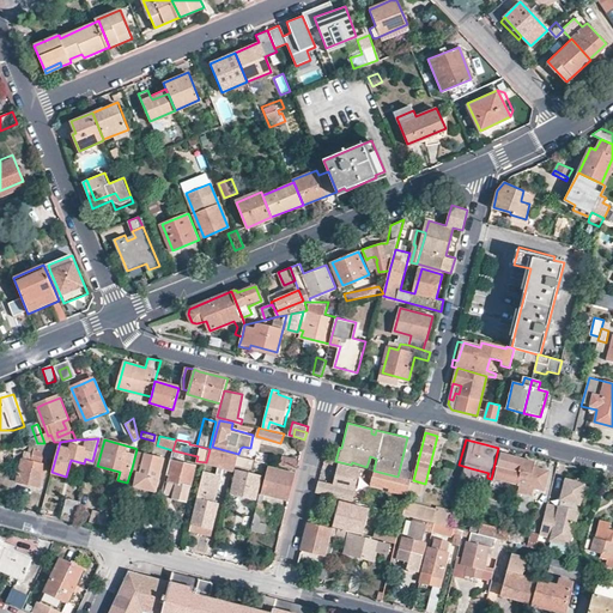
[(218,466),(235,469),(238,454),(225,450),(212,447),(210,445),(210,449),(206,462),(218,465),(218,466)]
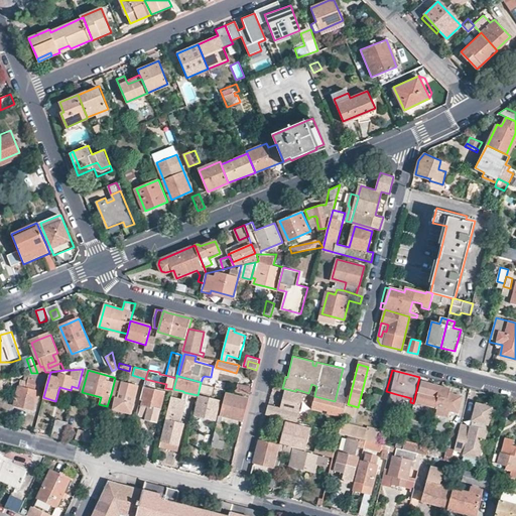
[(115,378),(111,394),(116,395),(113,408),(131,412),(138,385),(115,378)]
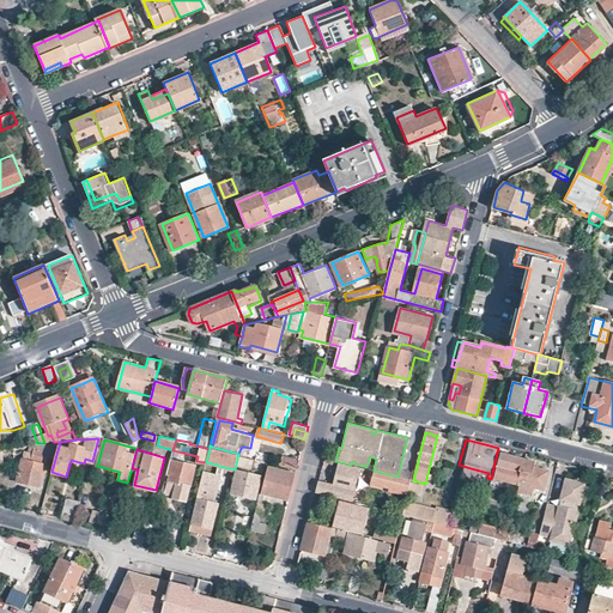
[(16,486),(42,489),(47,454),(20,450),(16,486)]
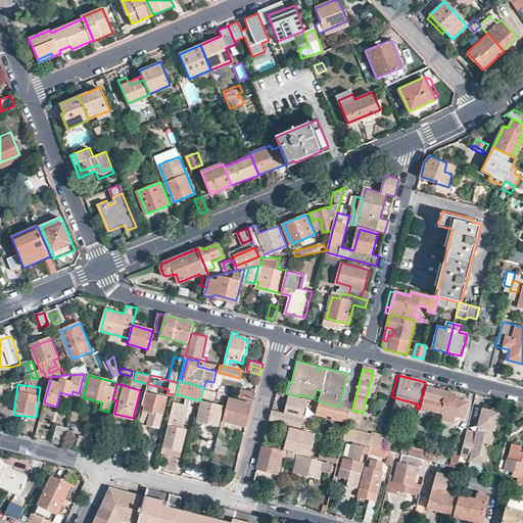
[(447,392),(426,387),(421,408),(442,414),(447,392)]
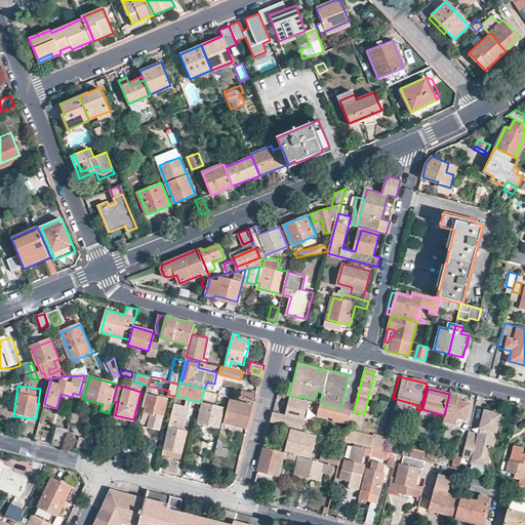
[(242,390),(239,398),(254,402),(256,394),(242,390)]
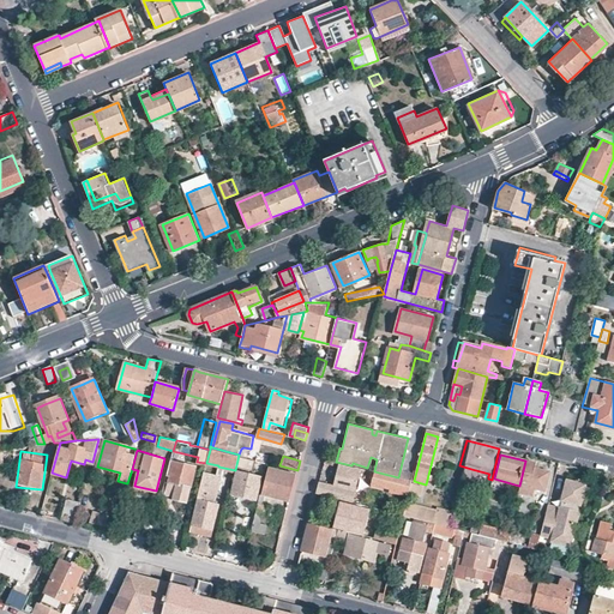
[(257,462),(258,459),(247,457),(245,464),(263,469),(265,463),(257,462)]
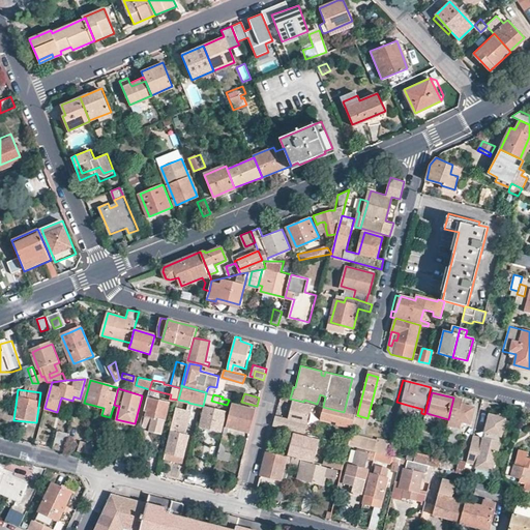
[(148,395),(141,421),(151,424),(160,427),(163,419),(165,419),(169,402),(148,395)]
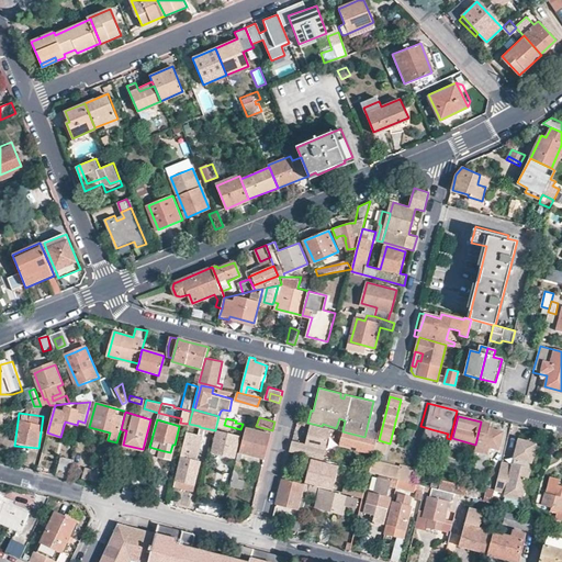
[(491,424),(481,422),(475,445),(473,452),(486,457),(490,449),(498,451),(503,433),(490,429),(491,424)]
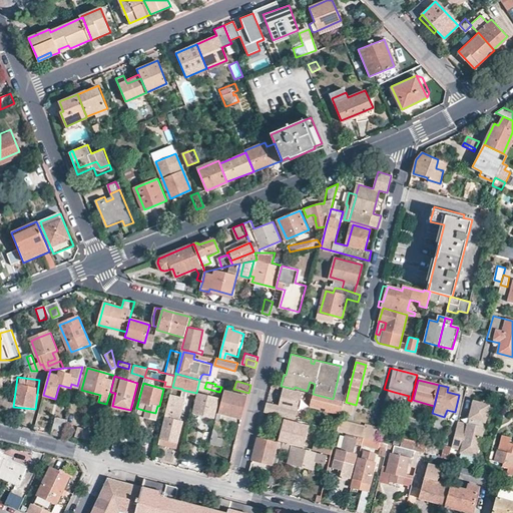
[(223,386),(217,411),(219,411),(224,391),(247,397),(248,393),(233,389),(223,386)]
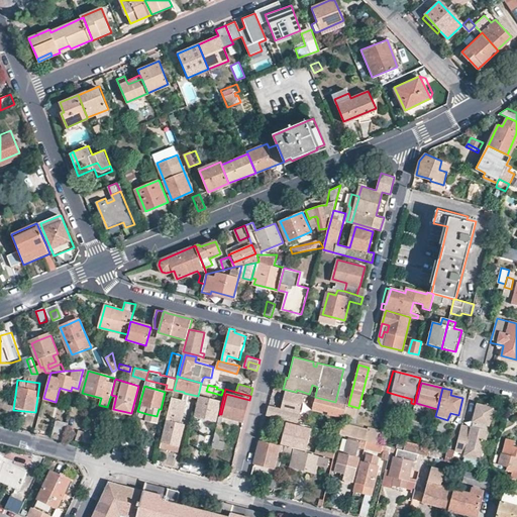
[(182,399),(184,393),(184,392),(174,390),(172,397),(182,399)]
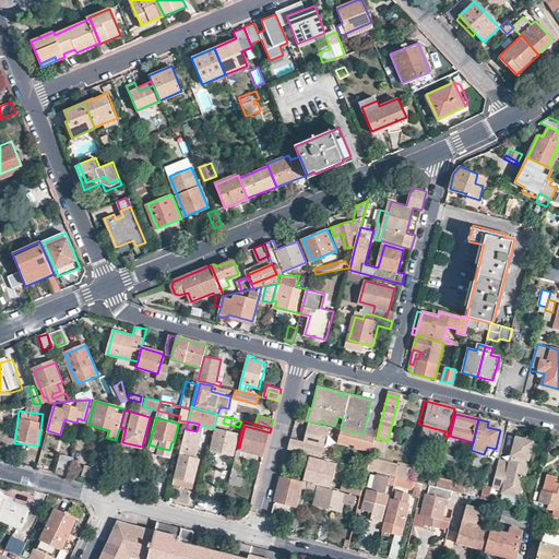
[(288,449),(320,458),(328,428),(308,423),(304,441),(290,438),(288,449)]
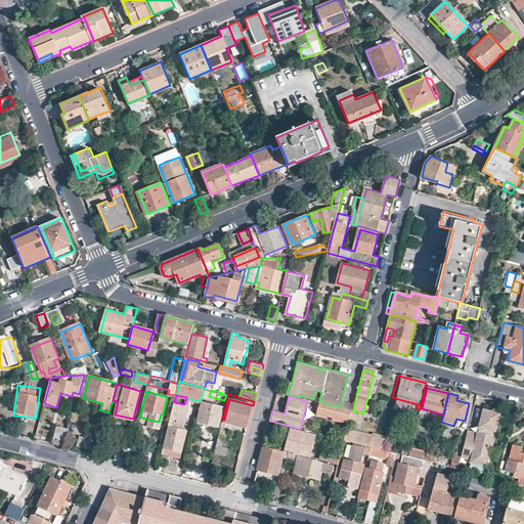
[(392,401),(391,401),(417,408),(417,406),(418,404),(402,400),(392,397),(392,401)]
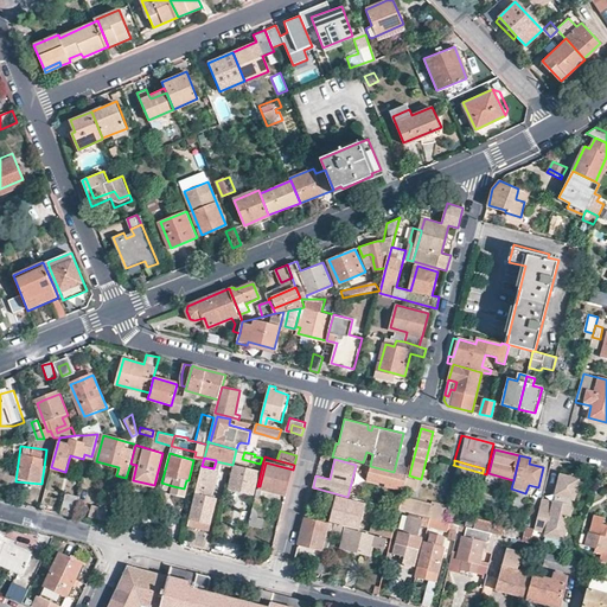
[(261,487),(287,494),(293,470),(266,462),(260,486),(257,486),(253,502),(248,524),(262,528),(264,518),(256,516),(259,508),(260,509),(262,499),(259,498),(261,487)]
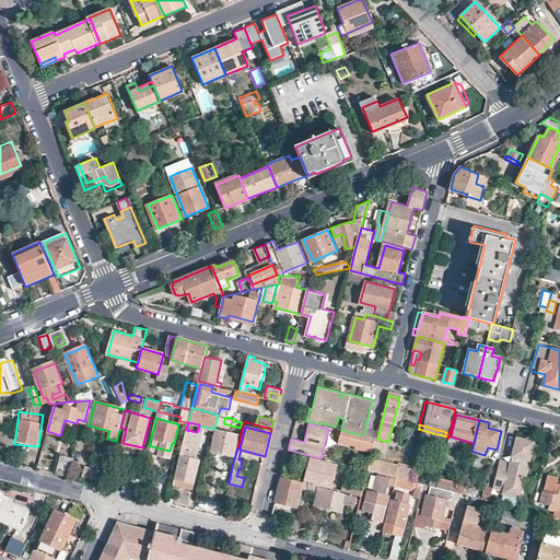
[(340,442),(372,450),(375,439),(363,435),(341,430),(338,429),(337,436),(341,438),(340,442)]
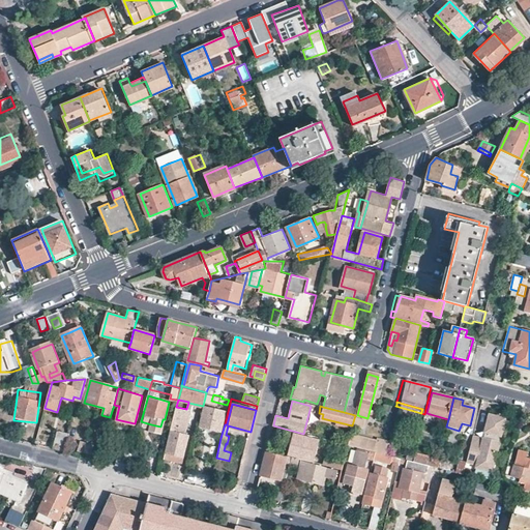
[(165,451),(182,457),(189,432),(186,431),(184,434),(176,432),(179,421),(182,422),(186,409),(176,407),(165,451)]
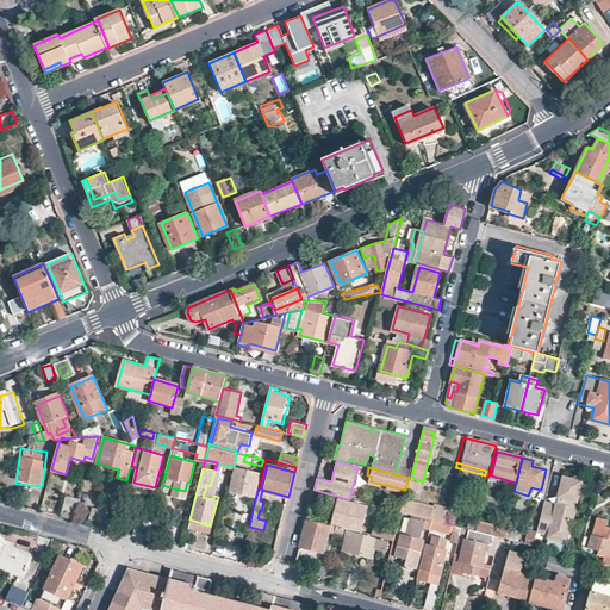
[(253,496),(259,474),(236,468),(230,490),(253,496)]
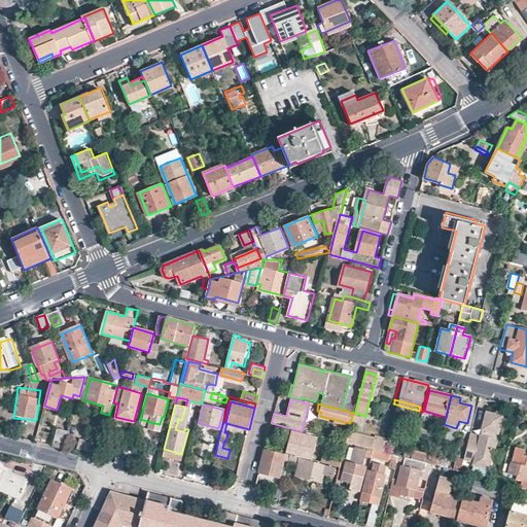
[(191,409),(185,407),(181,420),(187,422),(191,409)]
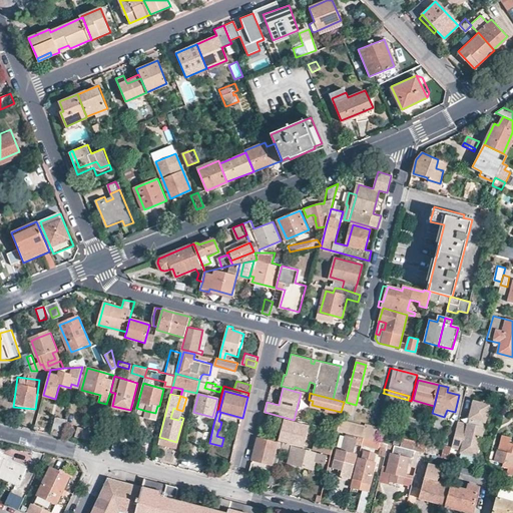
[(488,404),(472,400),(466,424),(458,422),(451,448),(476,455),(488,404)]
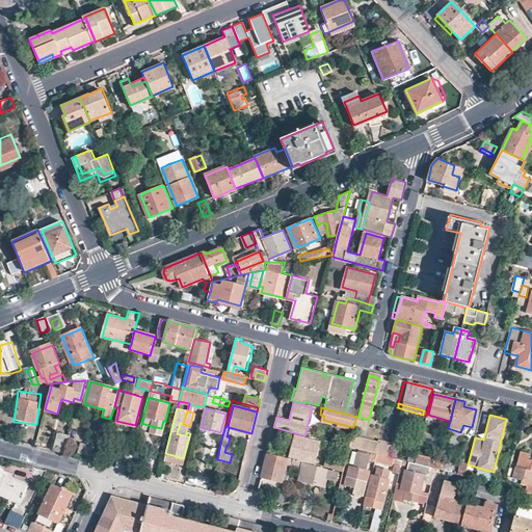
[(161,435),(165,421),(163,421),(161,428),(152,426),(151,432),(161,435)]
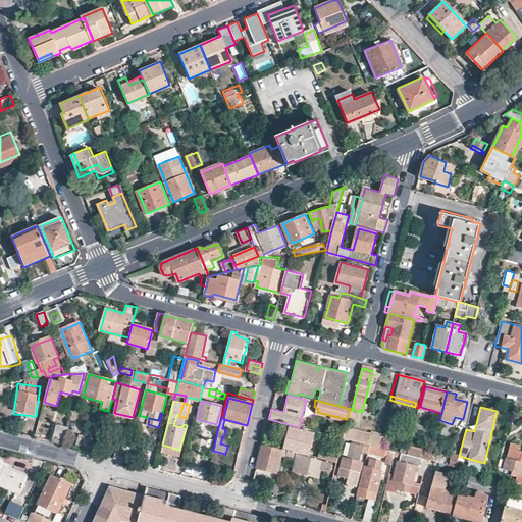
[(56,425),(52,441),(56,442),(64,445),(66,435),(68,428),(56,425)]
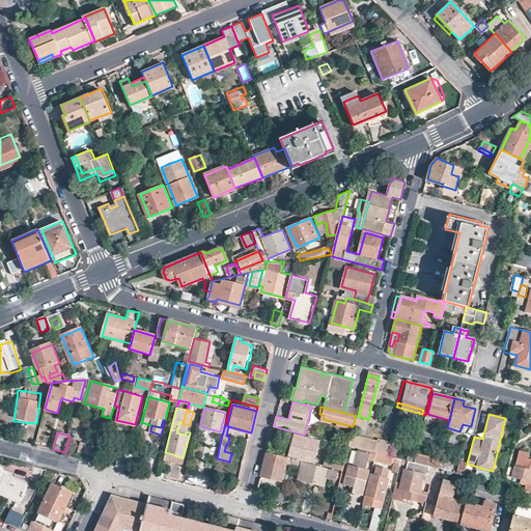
[(315,441),(292,435),(287,456),(309,463),(315,441)]
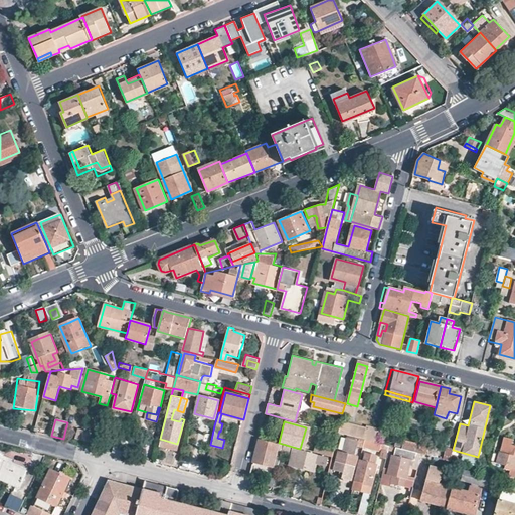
[(340,422),(338,433),(345,434),(346,435),(349,424),(340,422)]
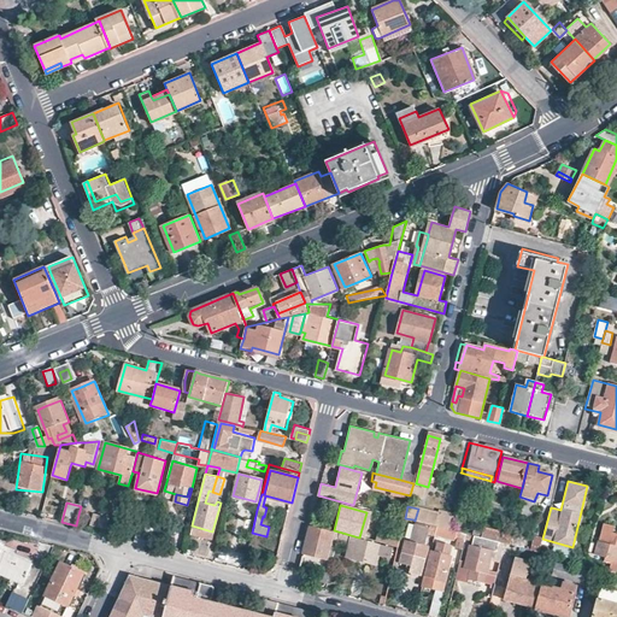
[(418,509),(415,521),(428,524),(432,524),(435,513),(418,509)]
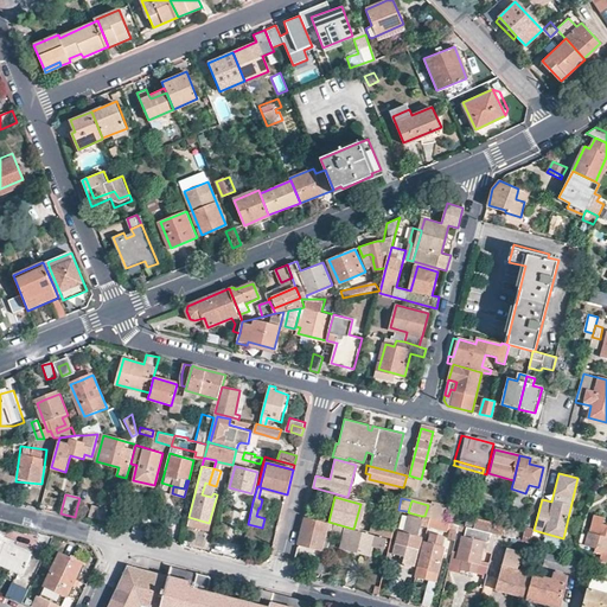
[(428,505),(425,516),(430,518),(439,521),(442,506),(428,503),(428,505)]
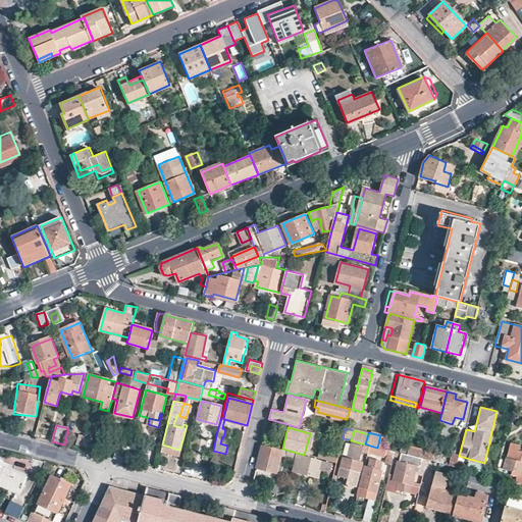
[(77,435),(75,446),(90,449),(91,438),(77,435)]
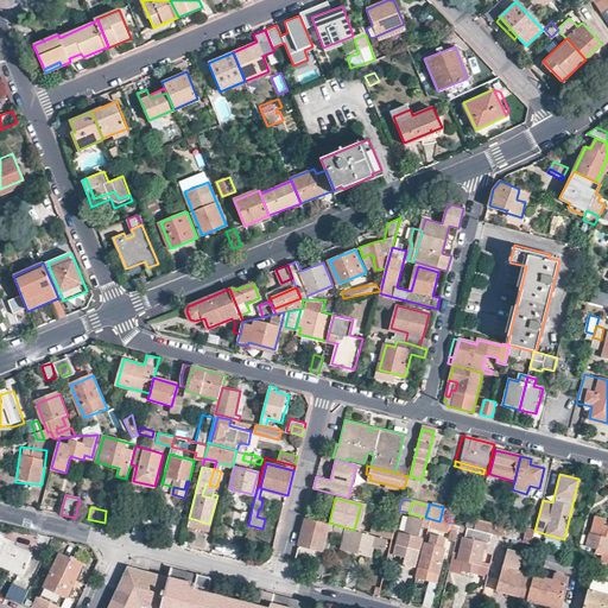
[(399,511),(397,520),(405,523),(407,512),(399,511)]
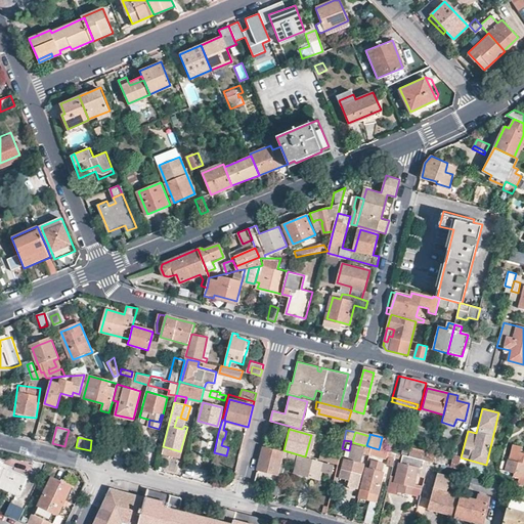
[(351,441),(349,450),(346,461),(344,460),(340,476),(359,481),(363,465),(358,464),(361,453),(363,445),(352,442),(351,441)]
